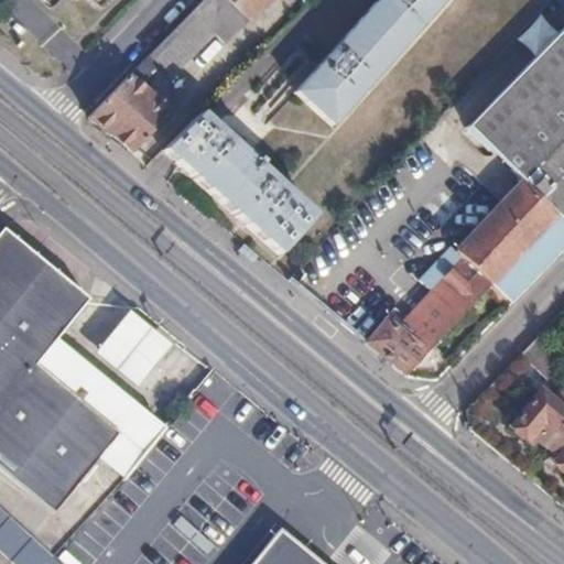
[(89,117),(132,153),(171,114),(149,93),(213,29),(227,42),(268,0),(203,0),(202,2),(89,117)]
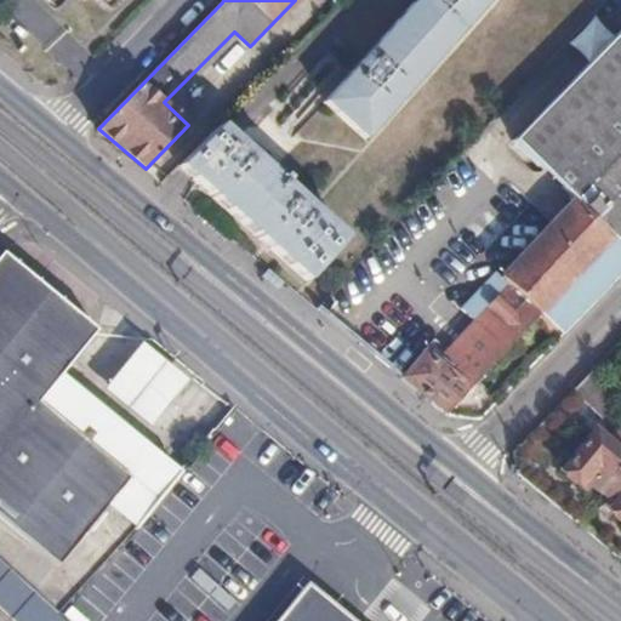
[(416,0),(325,102),(365,140),(489,0),(416,0)]
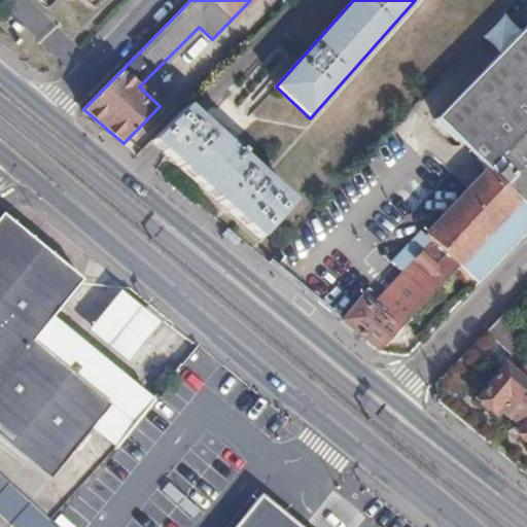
[(526,29),(437,119),(526,208),(526,29)]
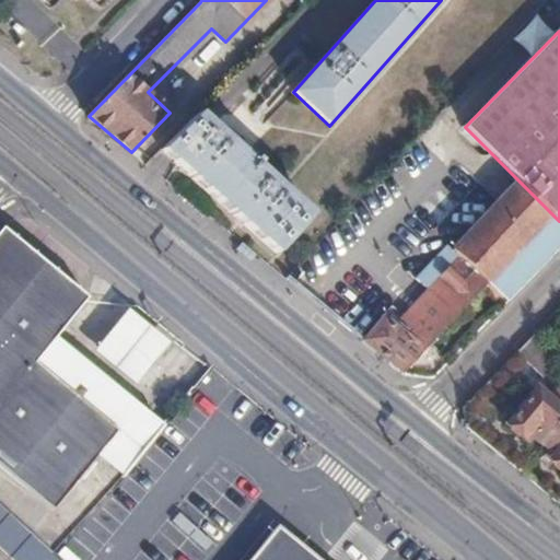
[(197,114),(160,152),(174,164),(209,125),(197,114)]
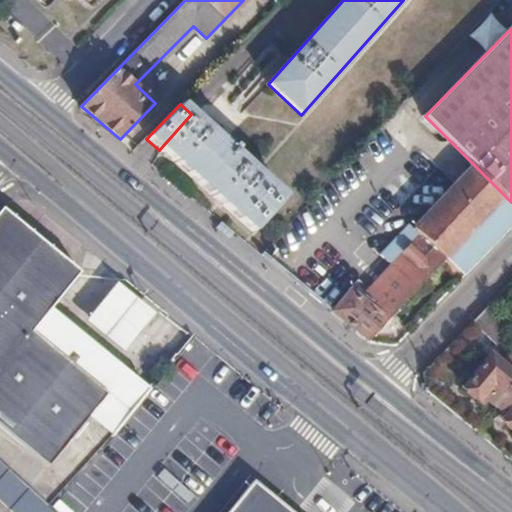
[(191,114),(159,150),(253,232),(284,197),(191,114)]
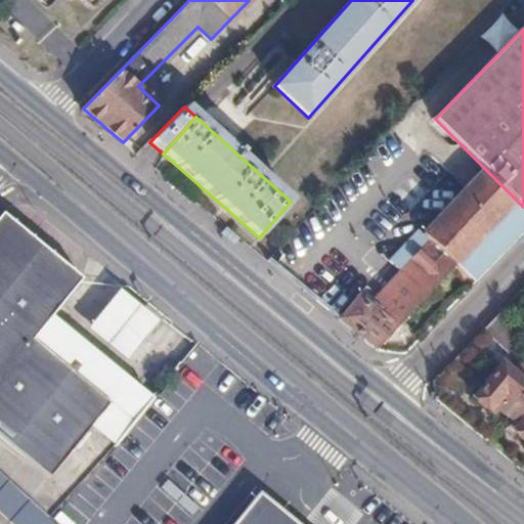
[(428,154),(448,173),(464,155),(444,134),(428,154)]
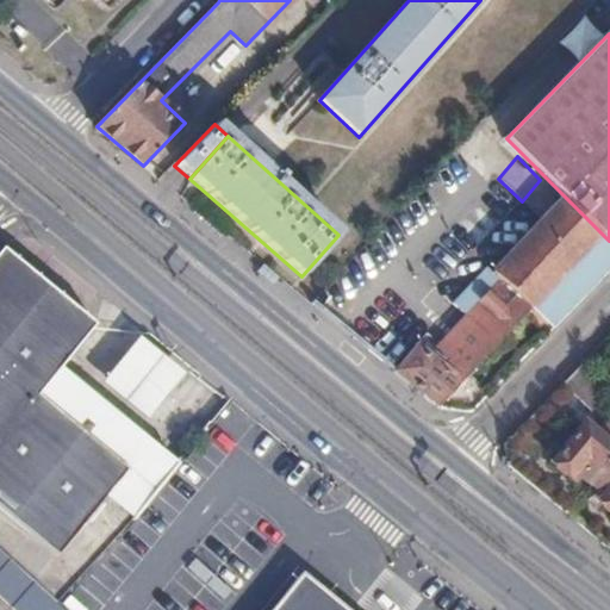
[(522,201),(541,219),(560,199),(540,180),(522,201)]
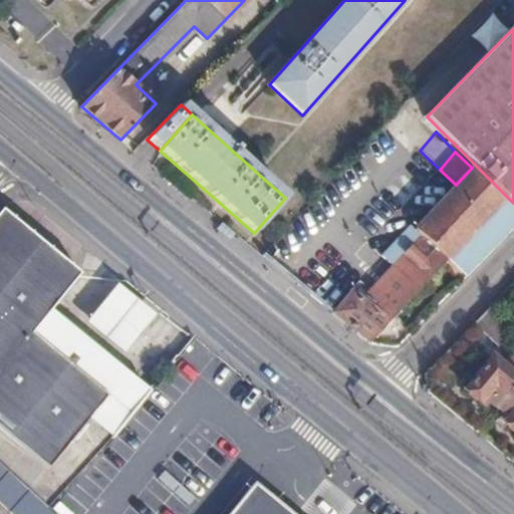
[(350,289),(331,313),(369,343),(397,347),(409,335),(471,270),(513,226),(513,207),(472,168),(456,185),(414,232),(408,227),(378,258),(391,269),(361,298),(350,289)]
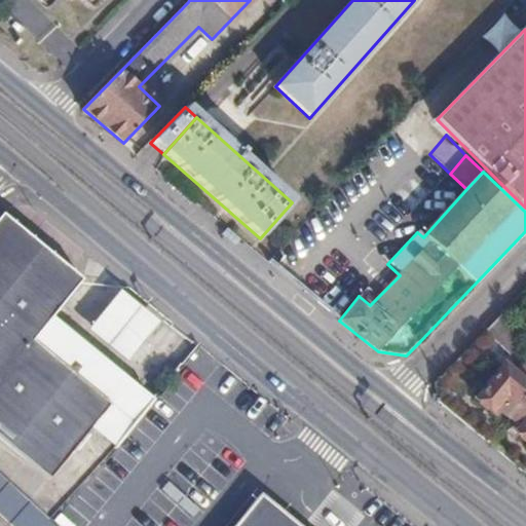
[(0,435),(64,488),(194,341),(5,199),(0,204),(0,435)]
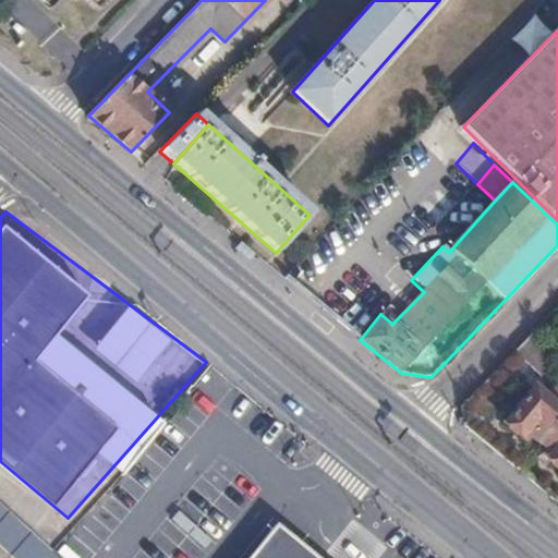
[(499,427),(557,471),(557,390),(556,389),(552,396),(533,383),(499,427)]
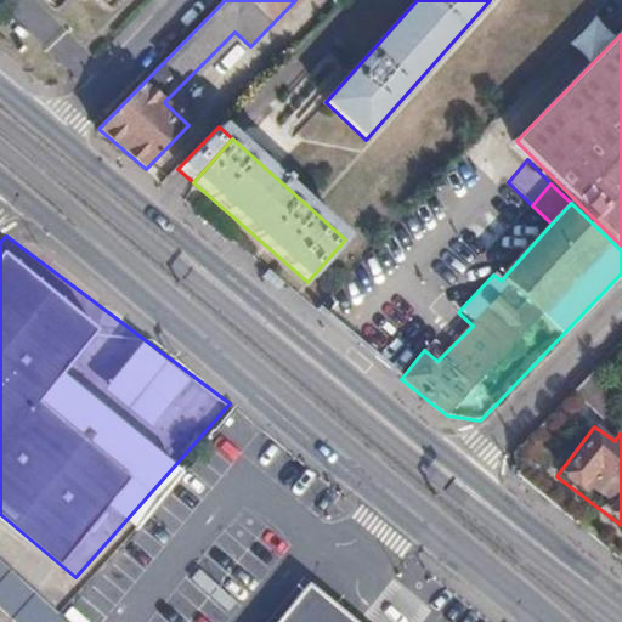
[(0,609),(13,621),(64,621),(57,615),(56,614),(32,591),(0,561),(0,609)]
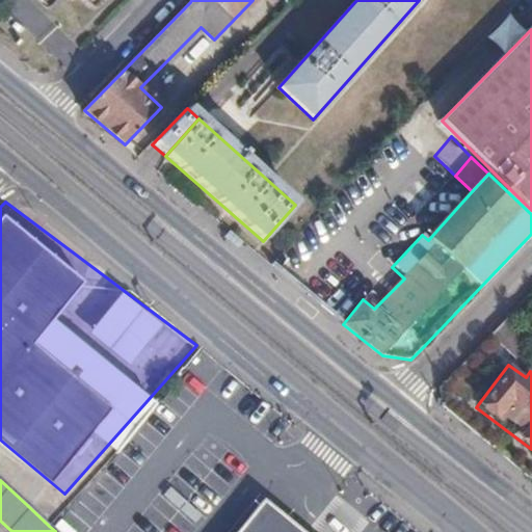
[(303,531),(301,530),(299,531),(286,531),(263,512),(246,531),(303,531)]
